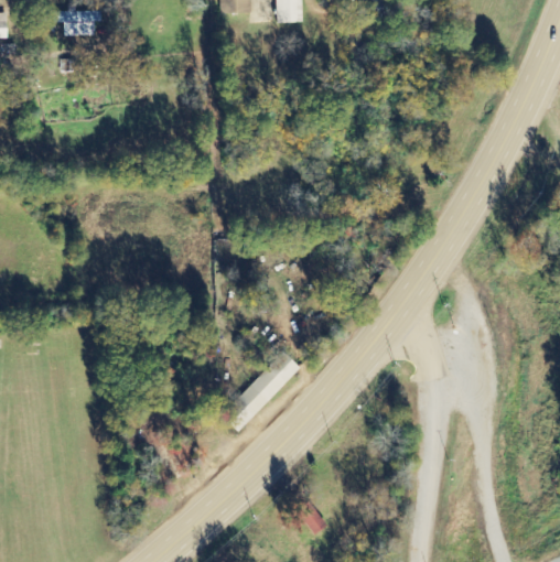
[(218,0),(219,12),(251,10),(250,0),(218,0)]
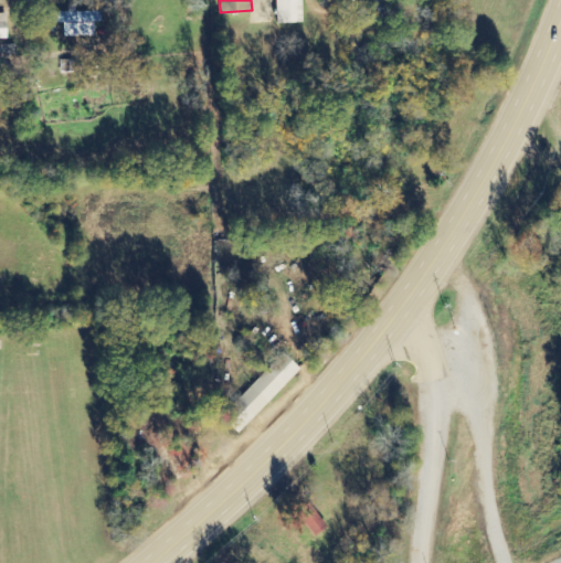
[(272,0),(274,22),(300,21),(298,0),(272,0)]
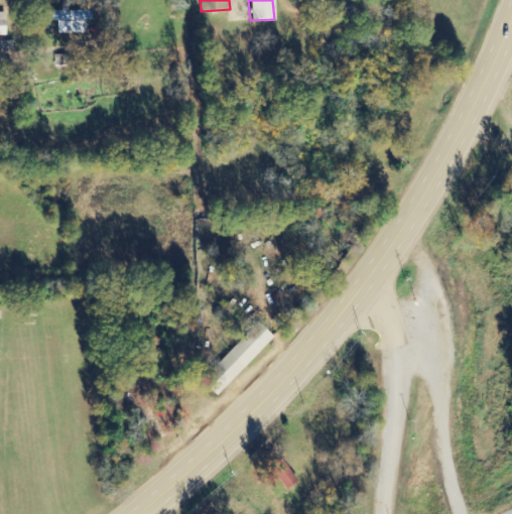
[(46,9),(47,20),(57,20),(57,32),(86,31),(86,19),(96,18),(95,8),(46,9)]
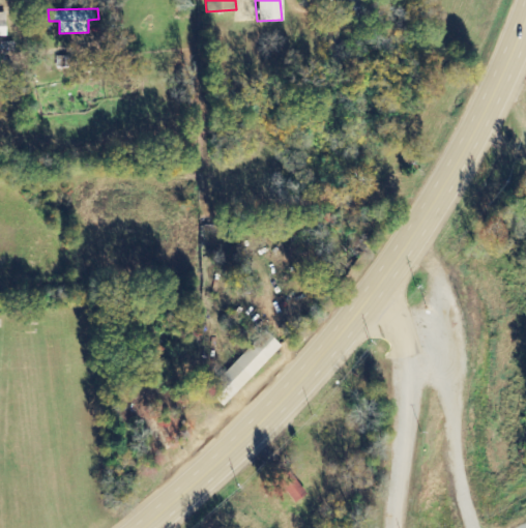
[(208,390),(224,405),(282,345),(266,329),(208,390)]
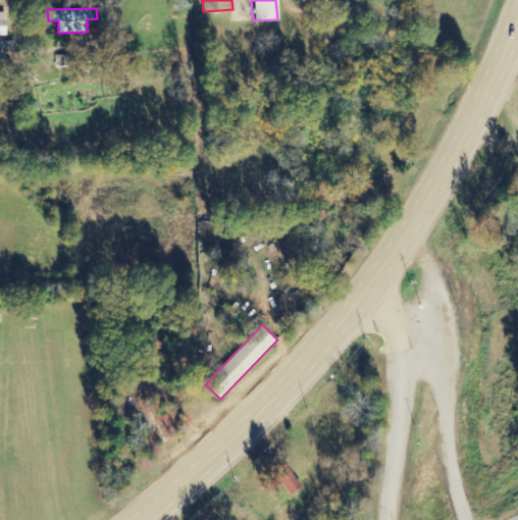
[(303,484),(287,463),(274,472),(291,494),(303,484)]
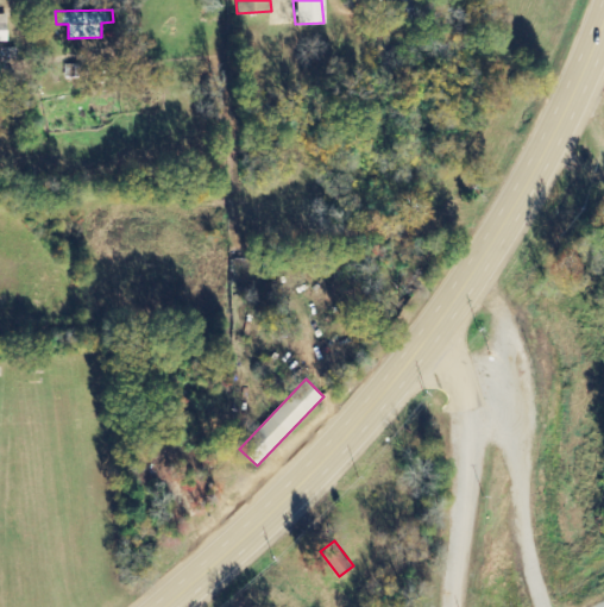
All buildings are outlined.
